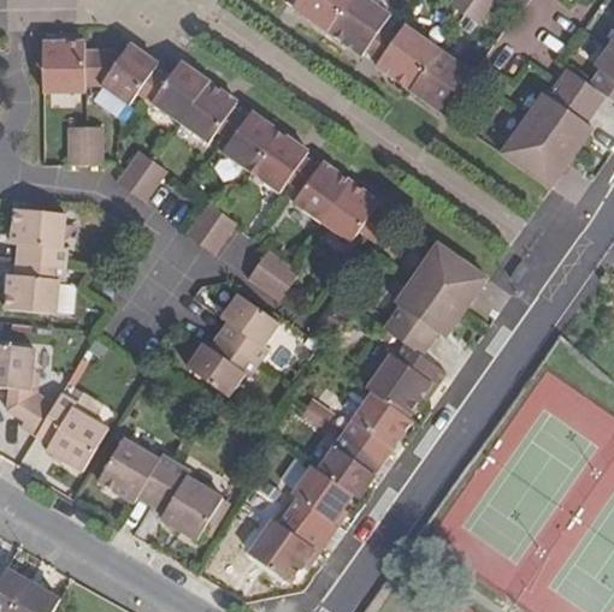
[(326,33),(348,0),(295,0),(290,6),(326,33)]
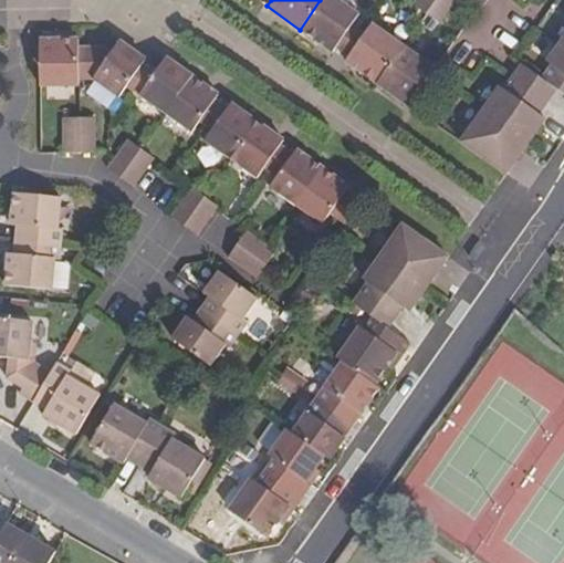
[(342,51),(357,30),(352,25),(359,13),(340,0),(320,0),(300,30),(332,52),(335,47),(342,51)]
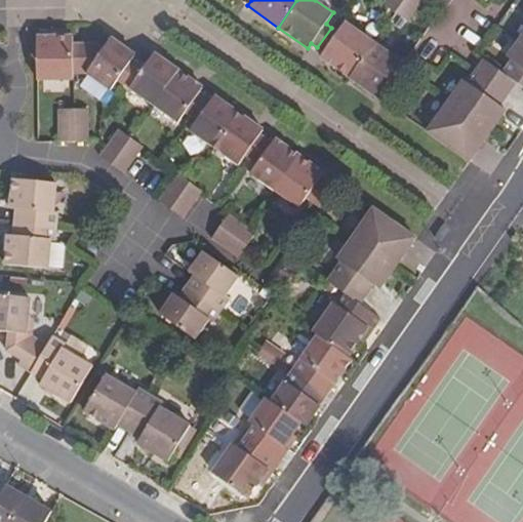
[(394,12),(402,0),(384,0),(381,3),(394,12)]
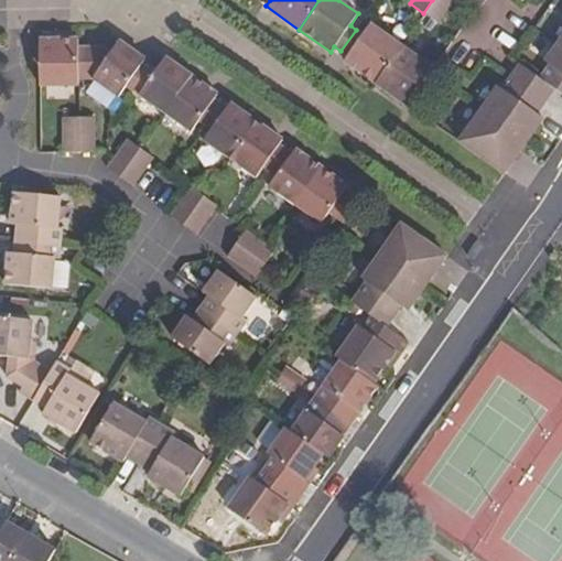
[(432,0),(423,13),(435,22),(450,0),(432,0)]
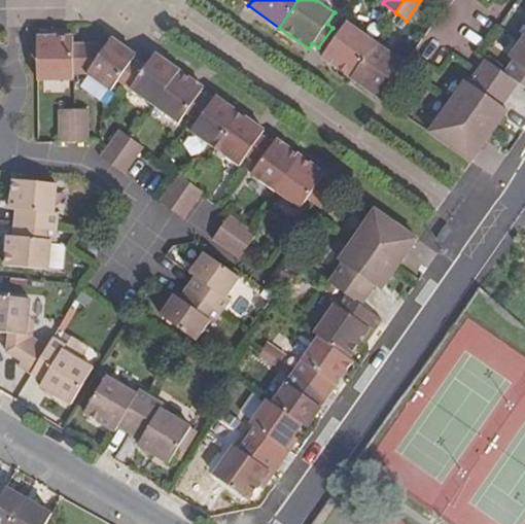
[(350,77),(375,41),(346,21),(338,31),(333,28),(318,47),(323,51),(320,56),(350,77)]
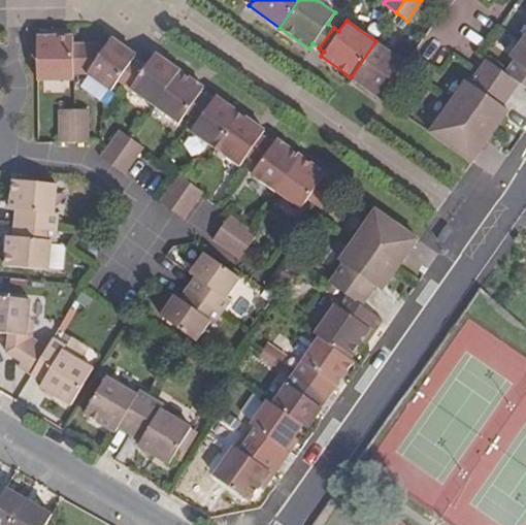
[(525,31),(511,54),(515,57),(503,73),(518,83),(525,89),(525,31)]
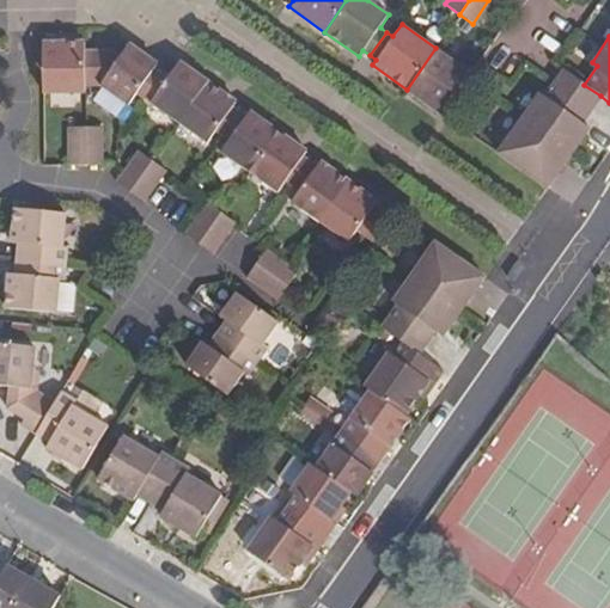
[(85,81),(85,47),(85,42),(43,42),(43,91),(85,92),(85,81)]
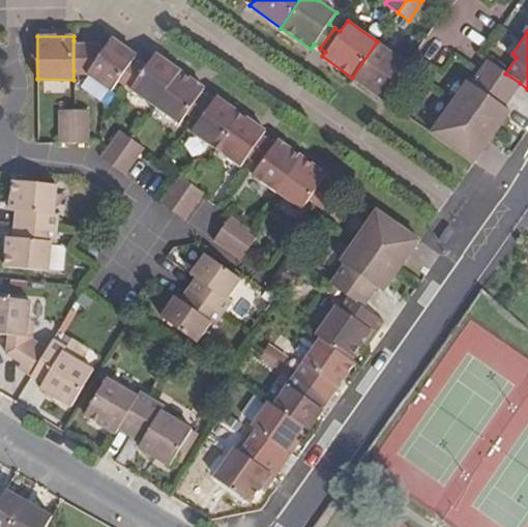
[(119,79),(133,61),(137,55),(114,38),(108,48),(96,40),(74,40),(74,70),(88,70),(113,88),(119,79)]
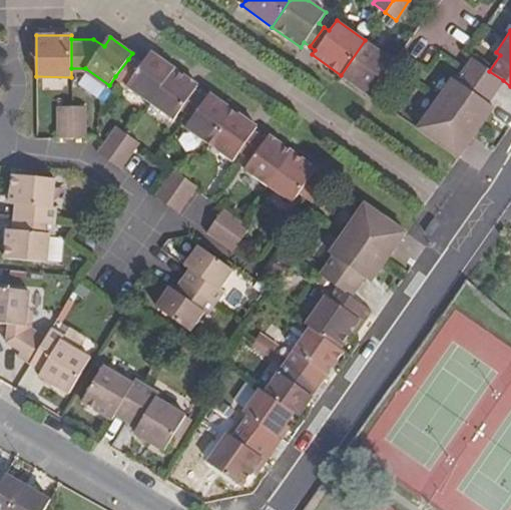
[(365,40),(341,75),(370,95),(394,60),(365,40)]
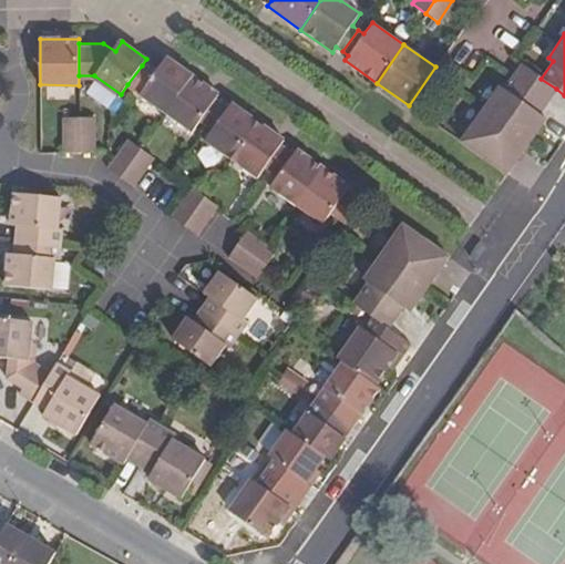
[(166,113),(192,75),(166,58),(158,68),(154,74),(142,94),(166,113)]
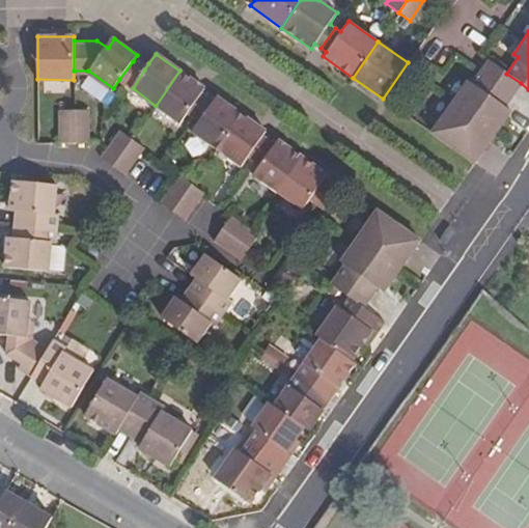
[(521,83),(506,74),(488,60),(481,71),(513,93),(521,83)]
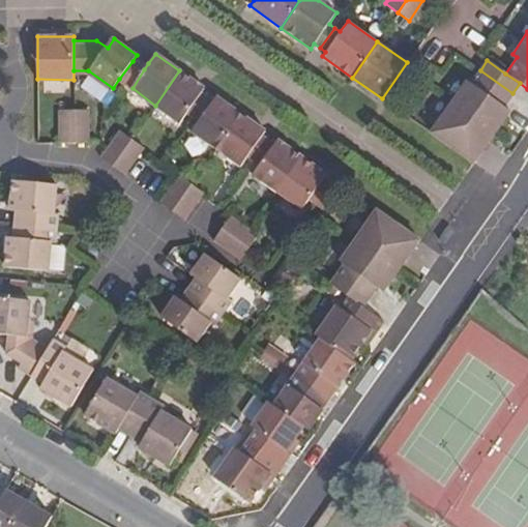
[(125,83),(138,65),(133,61),(119,79),(125,83)]
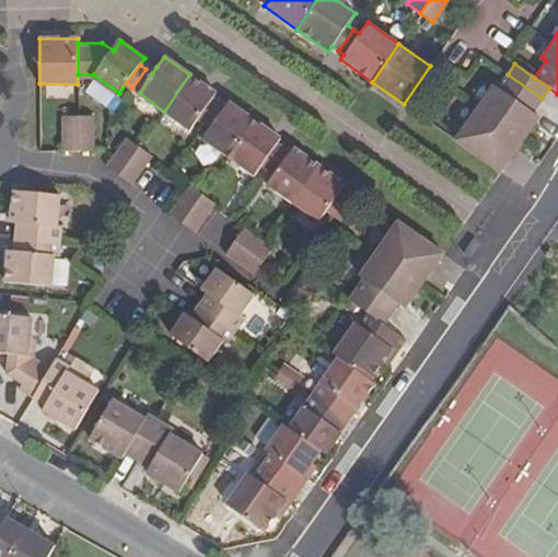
[(140,93),(152,73),(146,69),(132,88),(140,93)]
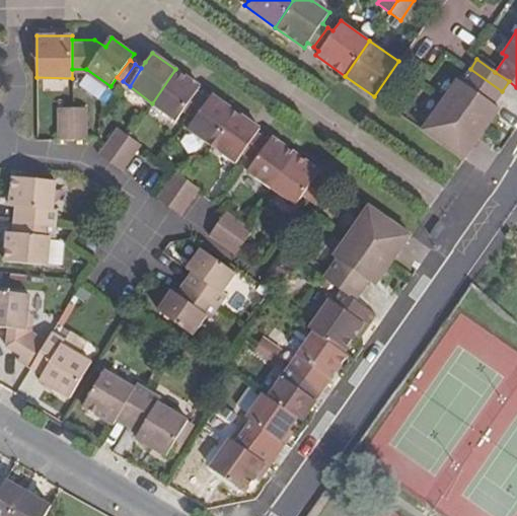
[(185,120),(203,94),(197,90),(200,86),(175,69),(152,103),(176,120),(179,116),(185,120)]
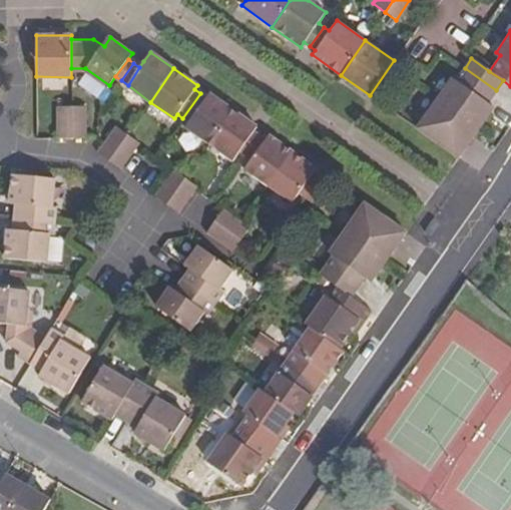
[(484,108),(488,102),(496,90),(465,68),(456,81),(451,77),(415,127),(459,157),(473,136),(490,112),(484,108)]
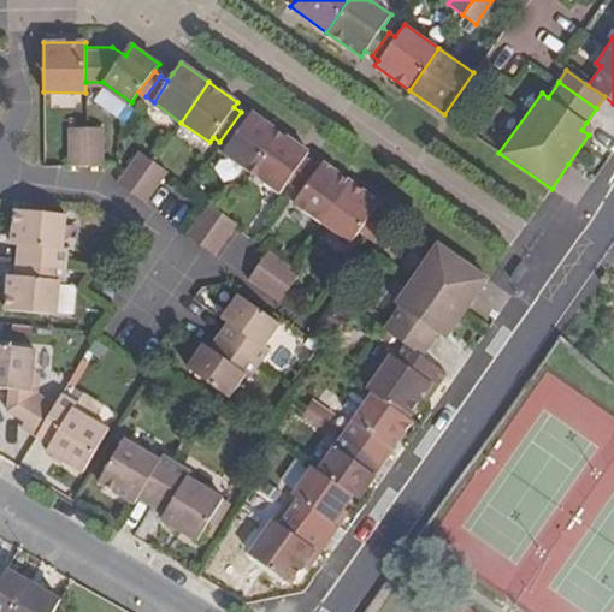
[(252,171),(279,132),(252,113),(248,118),(241,112),(219,142),(224,146),(222,150),(252,171)]
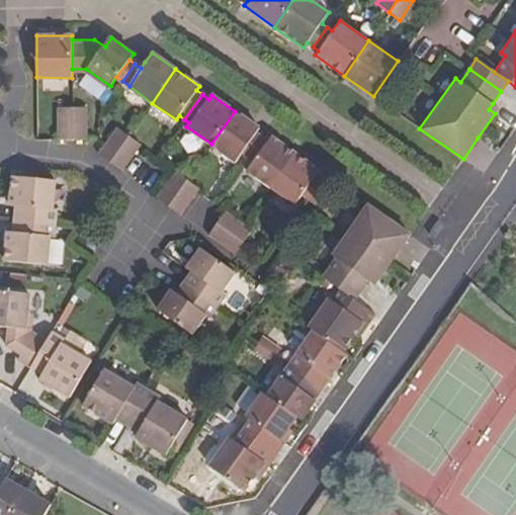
[(489,109),(495,113),(500,108),(493,103),(489,109)]
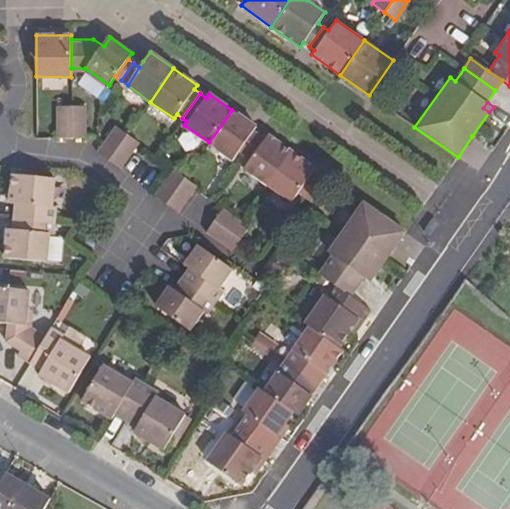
[(71,138),(71,106),(57,106),(57,138),(71,138)]
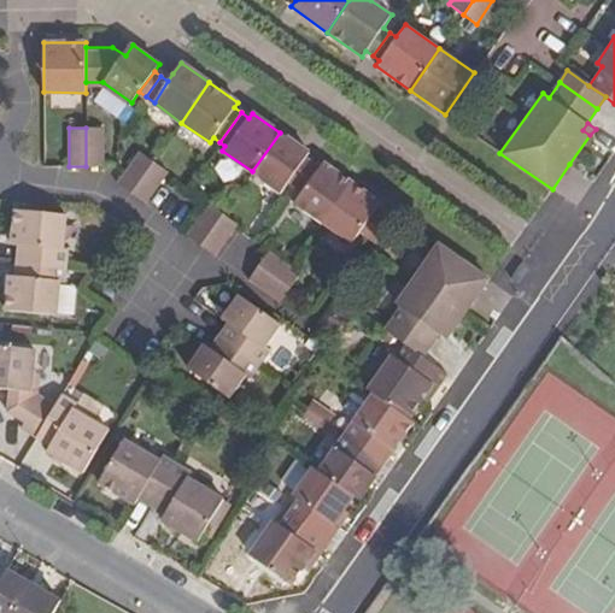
[(86,128),(86,166),(103,166),(103,128),(86,128)]
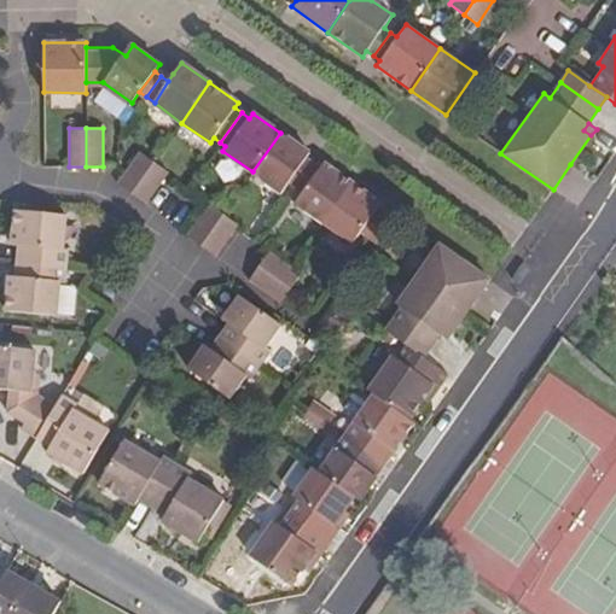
[(291,192),(312,162),(306,158),(309,153),(280,133),(253,171),(280,192),(284,187),(291,192)]
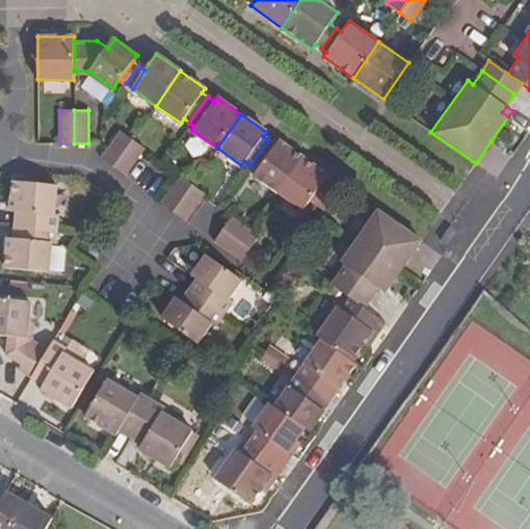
[(113,166),(132,139),(121,131),(108,149),(102,158),(113,166)]
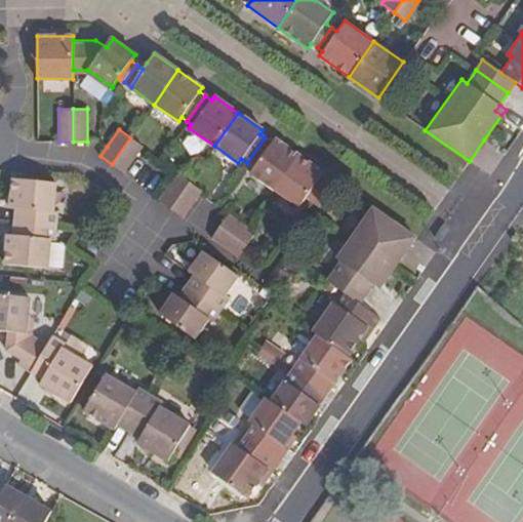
[(130,137),(112,164),(124,172),(143,146),(130,137)]
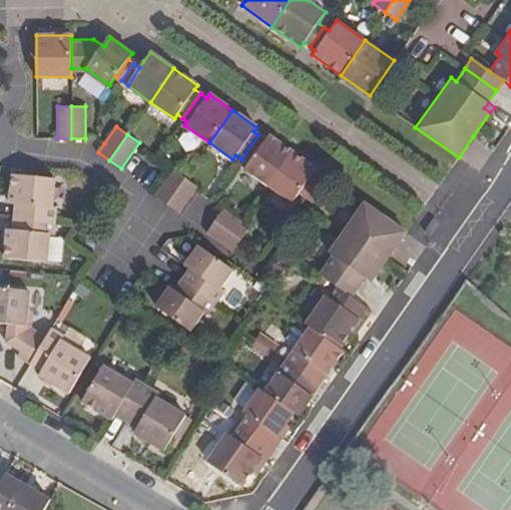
[(269,184),(292,151),(269,135),(265,139),(259,134),(241,159),(246,164),(245,167),(269,184)]
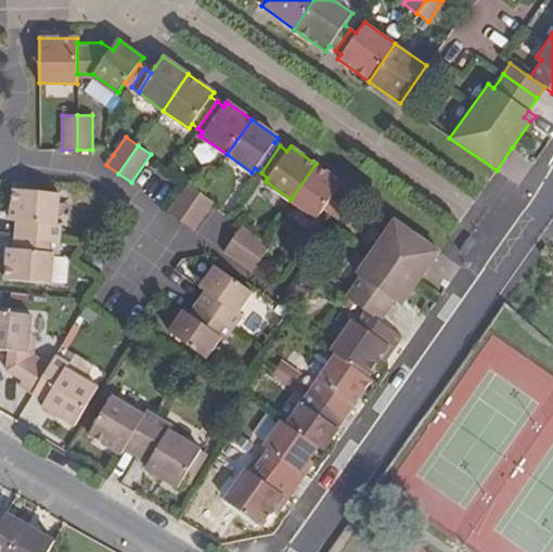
[(325,206),(342,182),(316,164),(291,200),(317,218),(325,206)]
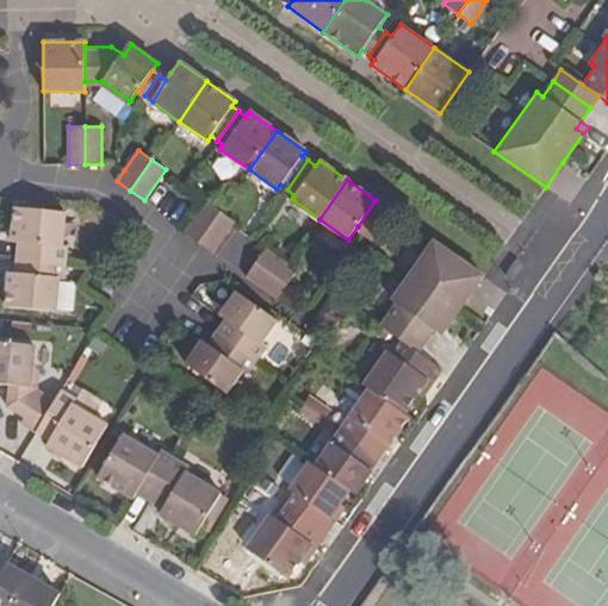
[(358,226),(367,233),(373,238),(390,216),(383,211),(383,205),(376,200),(358,226)]
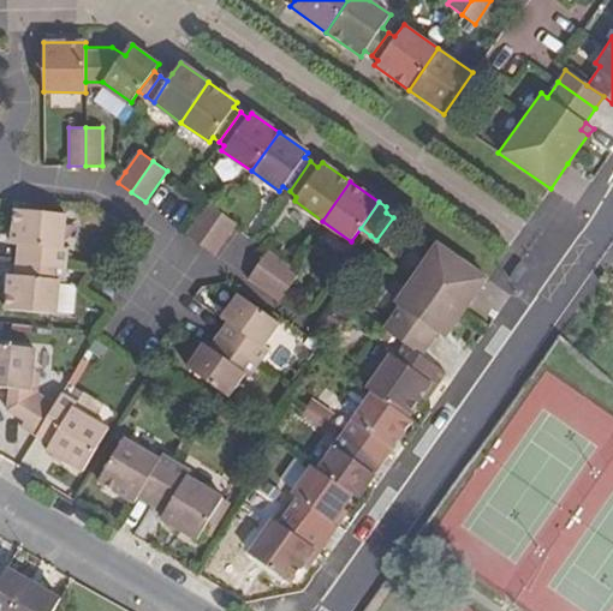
[(200,244),(221,214),(208,204),(186,235),(200,244)]
